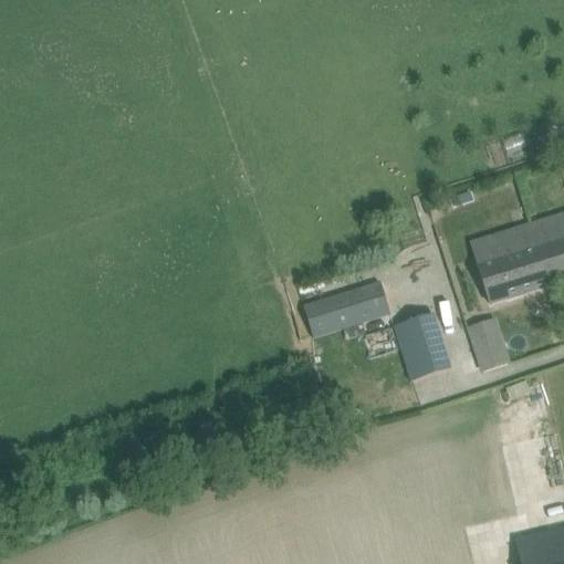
[(468,188),(460,191),(465,204),(472,200),(468,188)]
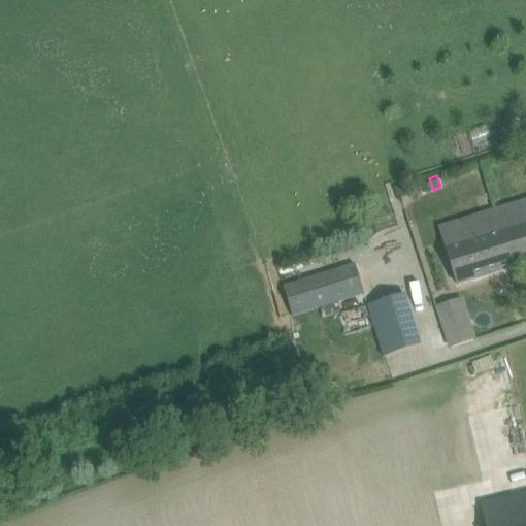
[(453,242),(444,244),(456,284),(525,261),(525,197),(447,223),(453,242)]
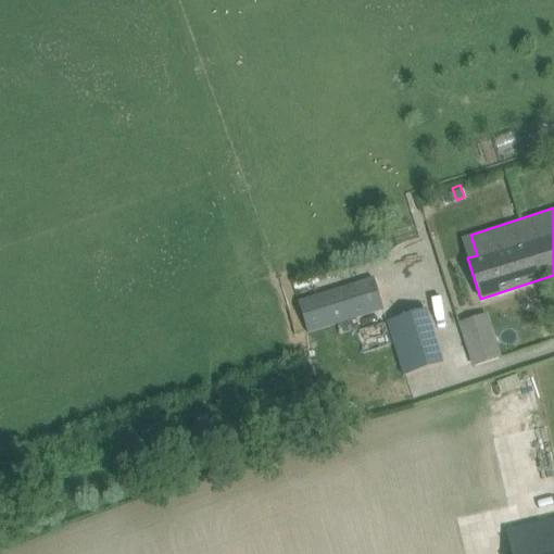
[(374,275),(297,301),(306,332),(383,306),(374,275)]
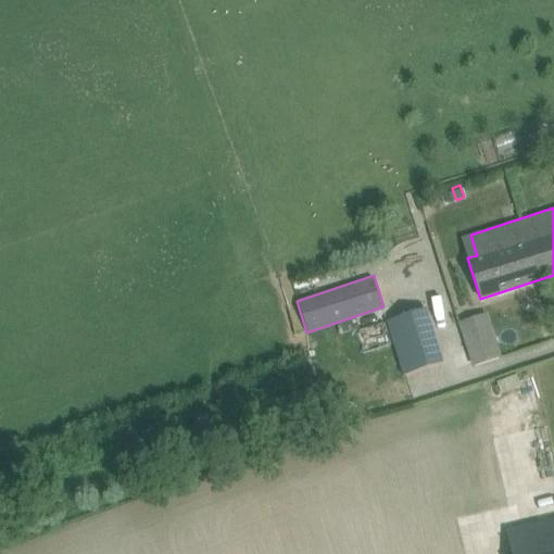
[(383,322),(401,374),(442,360),(424,309),(383,322)]
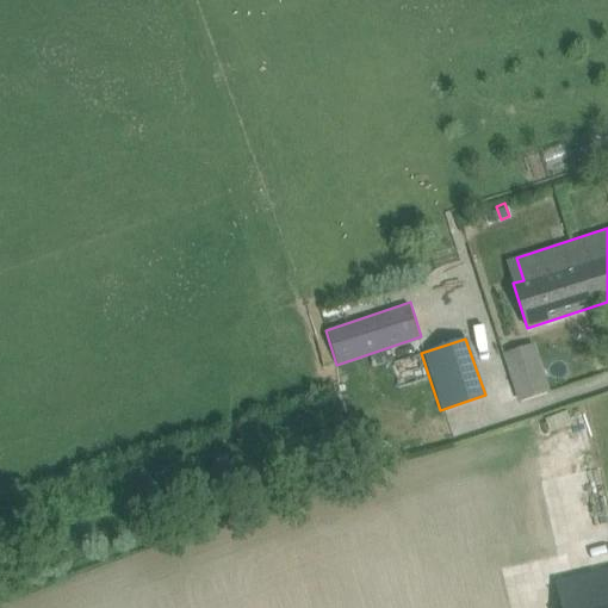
[(507,348),(515,383),(528,379),(531,390),(547,386),(537,341),(507,348)]
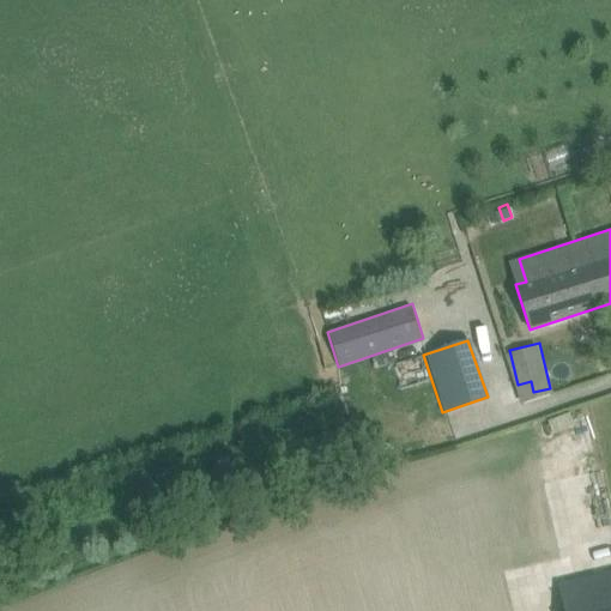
[(610,610),(610,593),(561,605),(562,609),(562,610),(610,610)]
